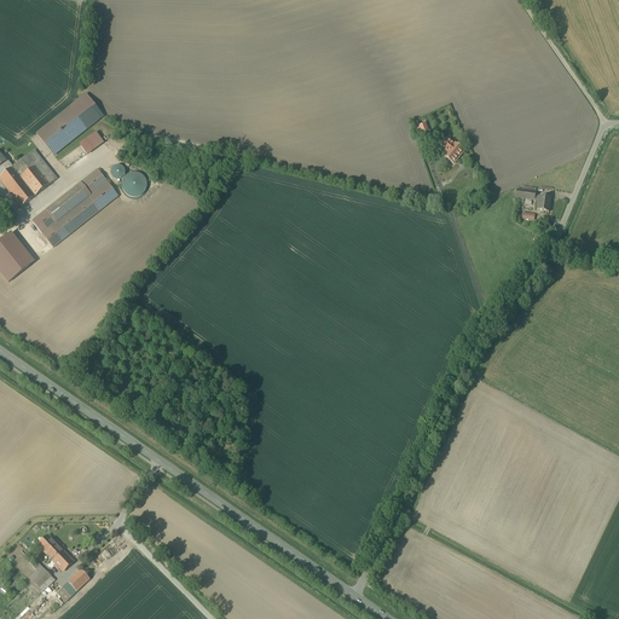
[(69,109),(36,134),(53,156),(86,131),(69,109)]
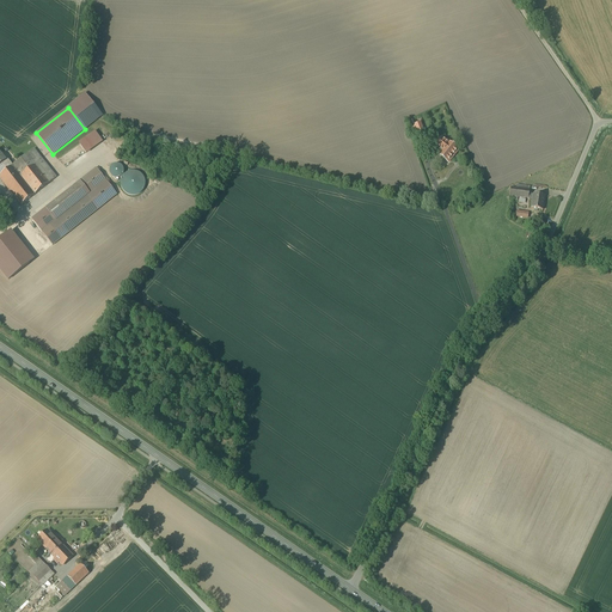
[(422,123),(412,127),(417,141),(427,138),(422,123)]
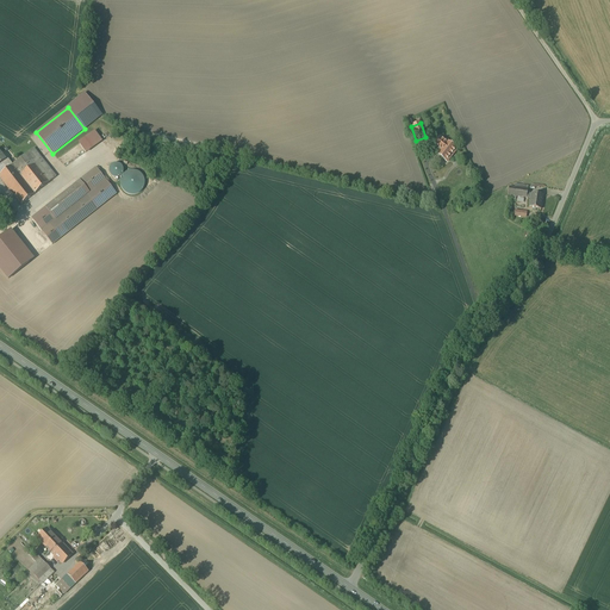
[(441,150),(437,155),(448,163),(459,150),(449,142),(447,143),(443,139),(437,147),(441,150)]
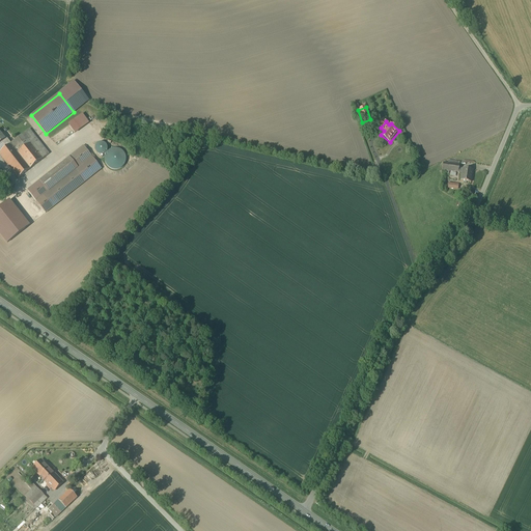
[(30,130),(12,143),(1,152),(0,152),(0,155),(19,178),(49,155),(30,130)]
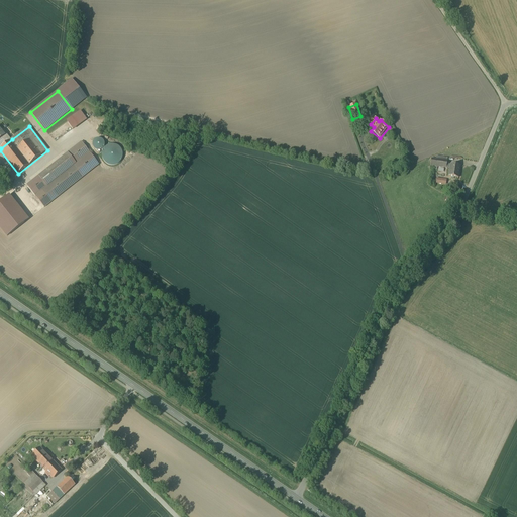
[(0,147),(1,148),(12,139),(1,126),(0,126),(0,147)]
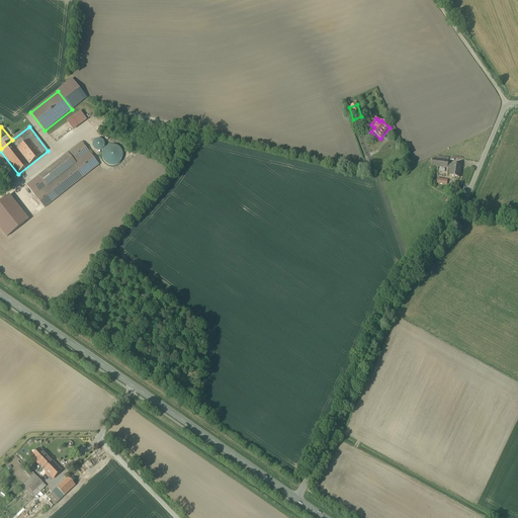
[(47,186),(41,190),(52,202),(98,165),(82,143),(38,177),(47,186)]
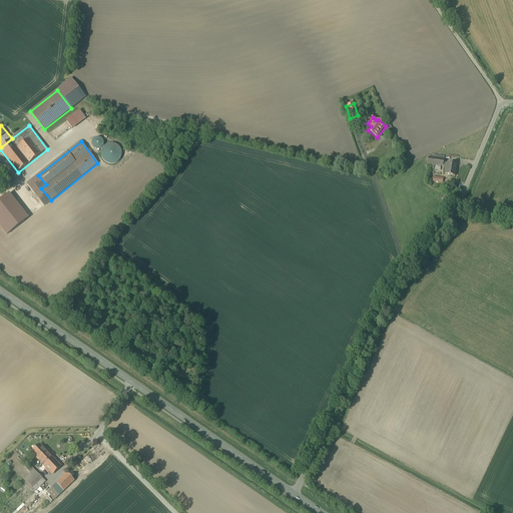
[(103,149),(102,150),(101,152),(101,154),(101,155),(102,157),(102,159),(103,160),(105,161),(106,162),(108,163),(109,164),(111,164),(113,164),(115,163),(116,163),(118,162),(119,160),(120,159),(121,157),(121,156),(121,154),(121,152),(121,150),(120,149),(119,147),(118,146),(117,145),(115,144),(113,144),(111,144),(110,144),(108,144),(106,145),(105,146),(104,147),(103,149)]
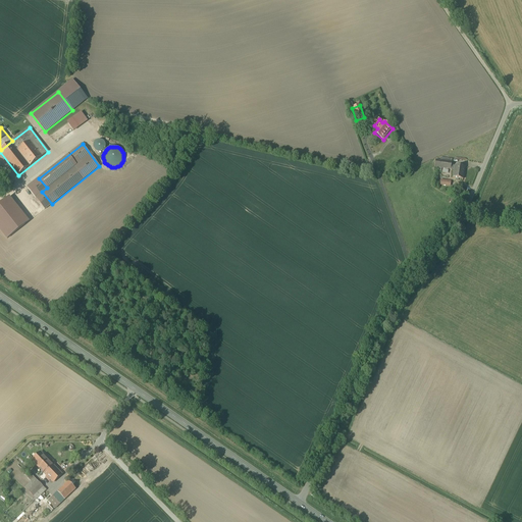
[(434,162),(433,169),(448,170),(449,163),(434,162)]
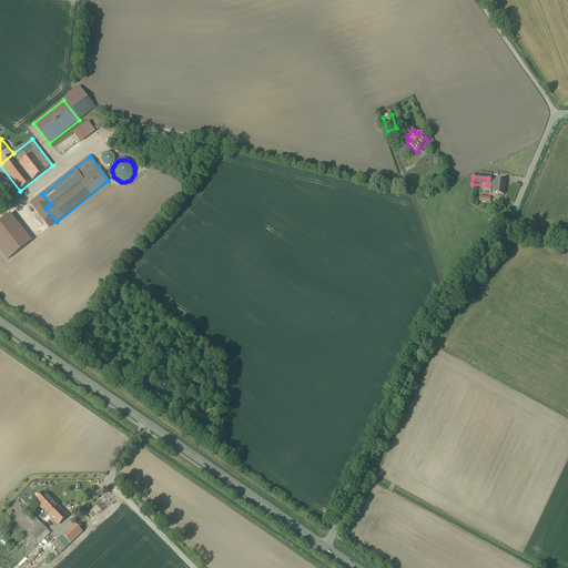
[(490,180),(489,196),(499,196),(501,181),(490,180)]
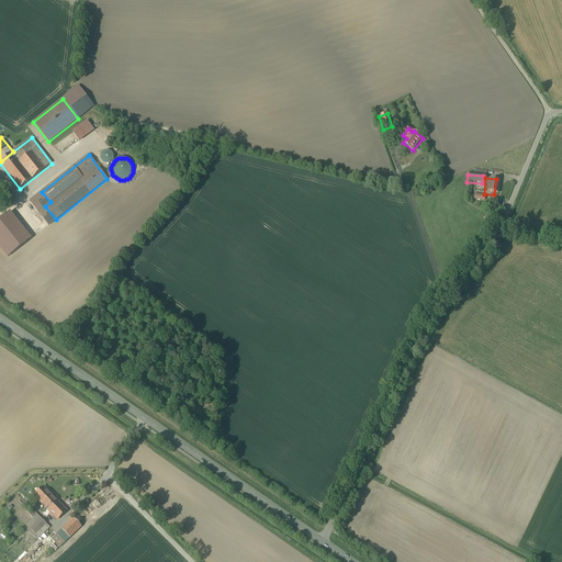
[(54,497),(44,487),(34,496),(44,506),(54,497)]
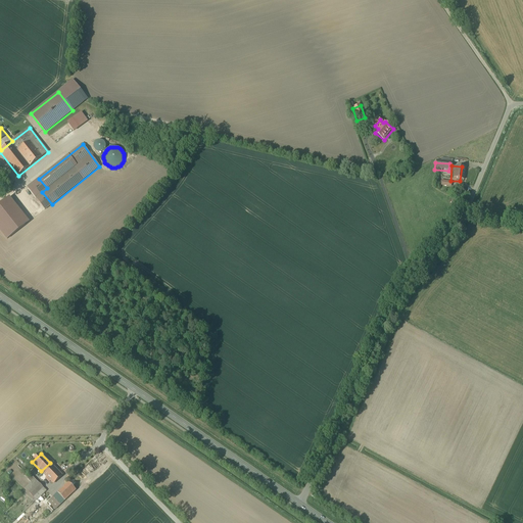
[(61,475),(50,463),(41,471),(47,477),(51,481),(53,483),(61,475)]
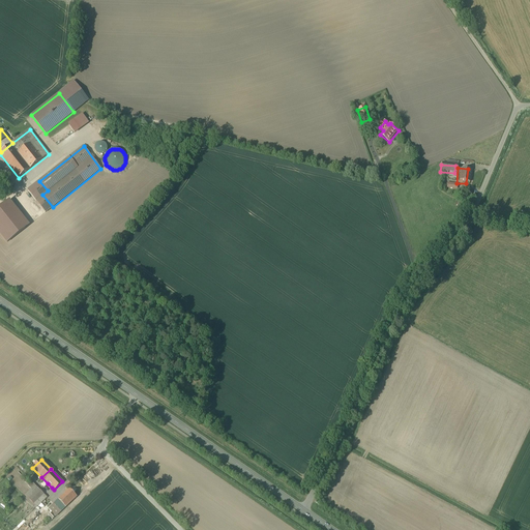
[(34,505),(36,507),(47,498),(31,481),(17,496),(21,500),(25,496),(27,498),(34,505)]
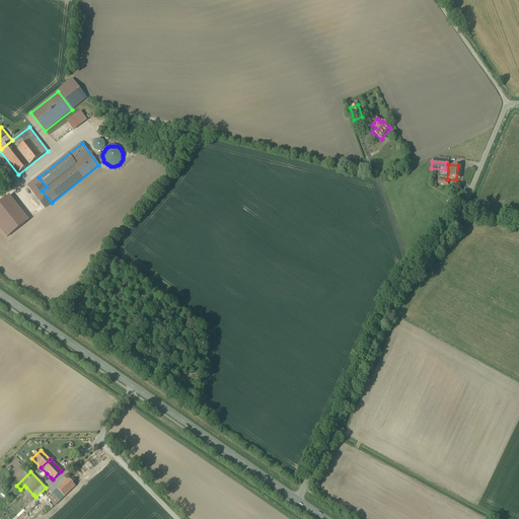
[(75,487),(68,479),(48,498),(55,506),(75,487)]
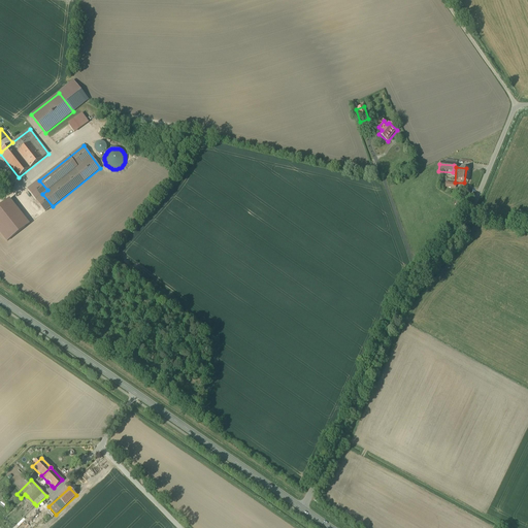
[(34,503),(27,496),(25,497),(33,505),(34,503)]
